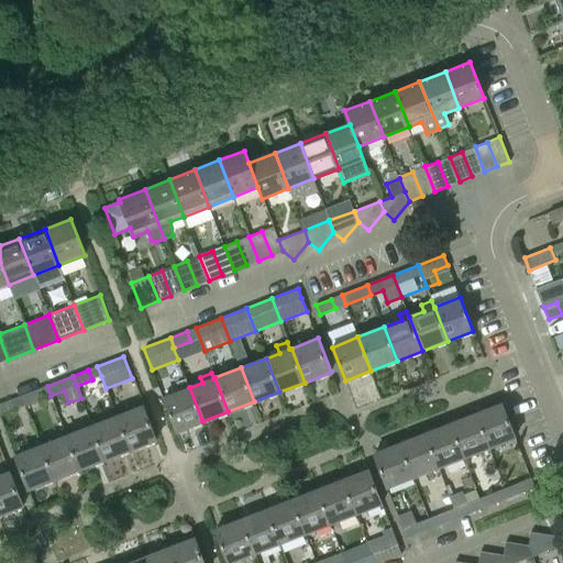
[(176,432),(202,421),(189,387),(190,387),(187,379),(177,383),(180,392),(163,398),(176,432)]
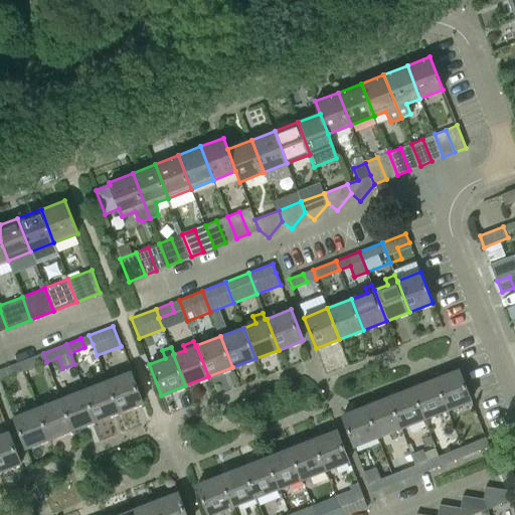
[(20,362),(23,371),(39,365),(36,356),(20,362)]
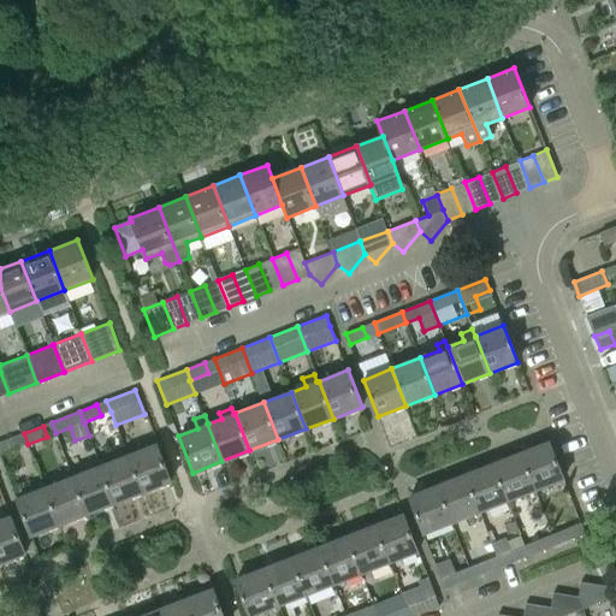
[(0,442),(0,454),(19,448),(16,437),(0,442)]
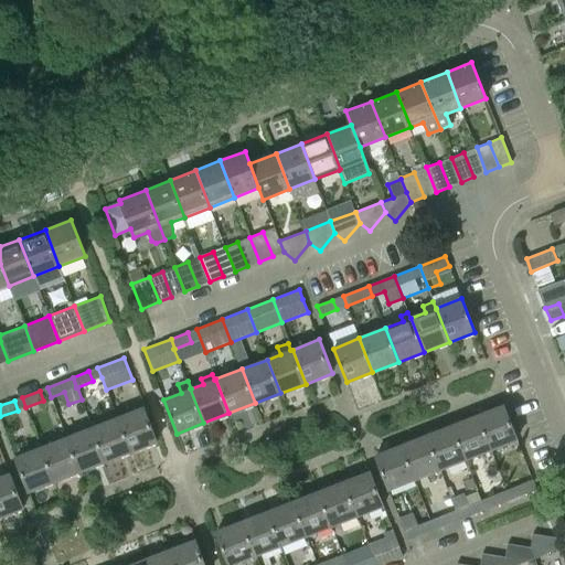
[(477,416),(490,450),(516,439),(503,406),(477,416)]
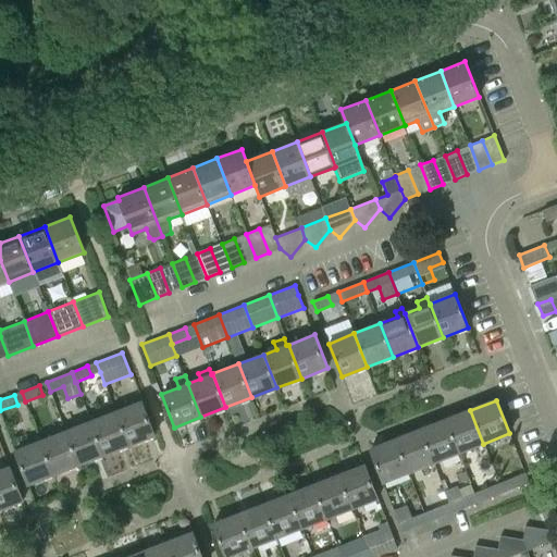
[(115,412),(128,446),(155,436),(141,403),(115,412)]
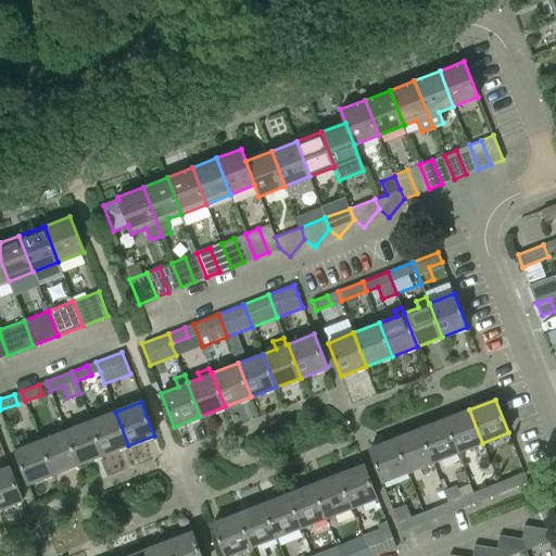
[(457,453),(482,443),(469,409),(444,419),(457,453)]
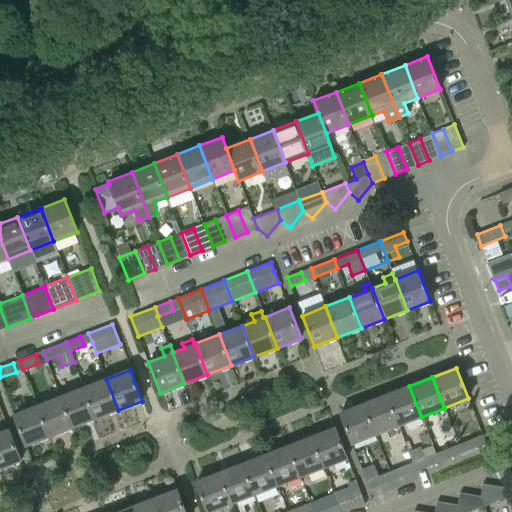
[(95,418),(118,410),(106,379),(83,388),(95,418)]
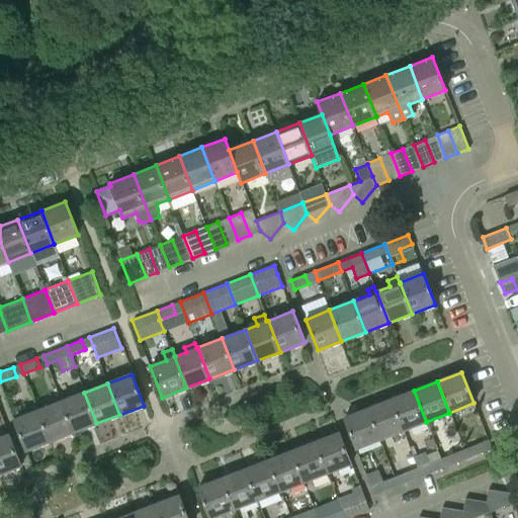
[(403,431),(426,422),(414,391),(391,400),(403,431)]
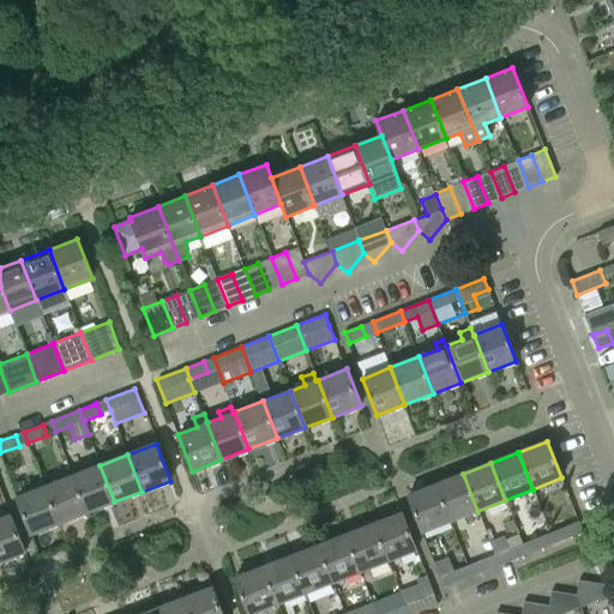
[(86,512),(114,501),(100,465),(72,476),(86,512)]
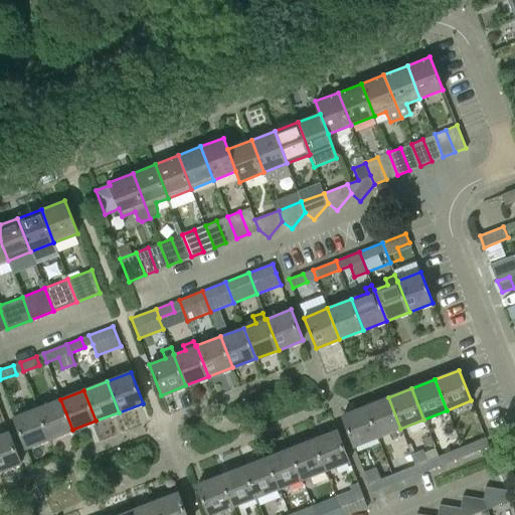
[(377,438),(400,428),(388,397),(365,407),(377,438)]
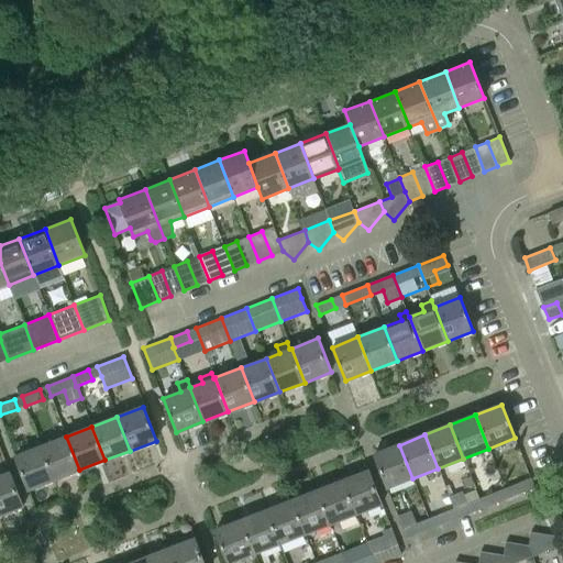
[(54,479),(79,470),(66,437),(41,446),(54,479)]
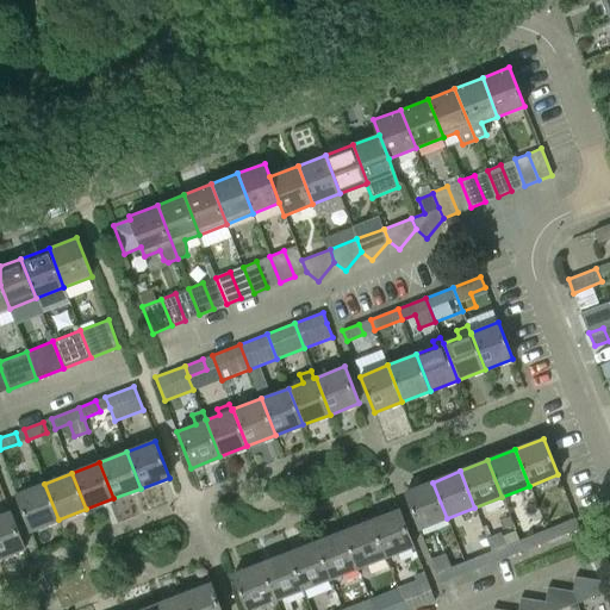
[(447,518),(433,483),(405,493),(418,529),(447,518)]
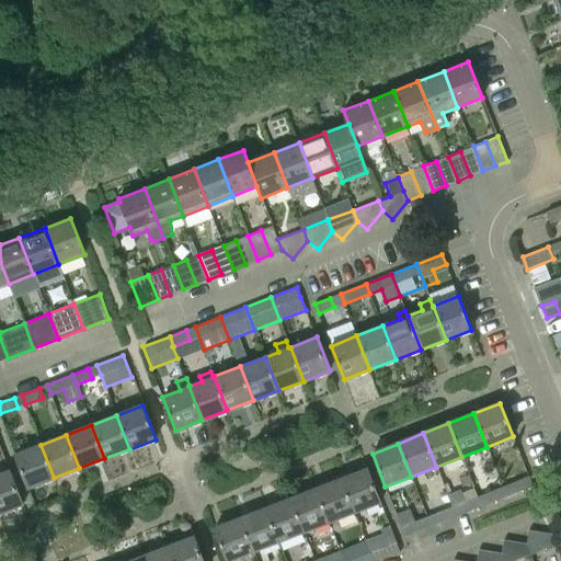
[(54,478),(41,445),(15,455),(29,488),(54,478)]
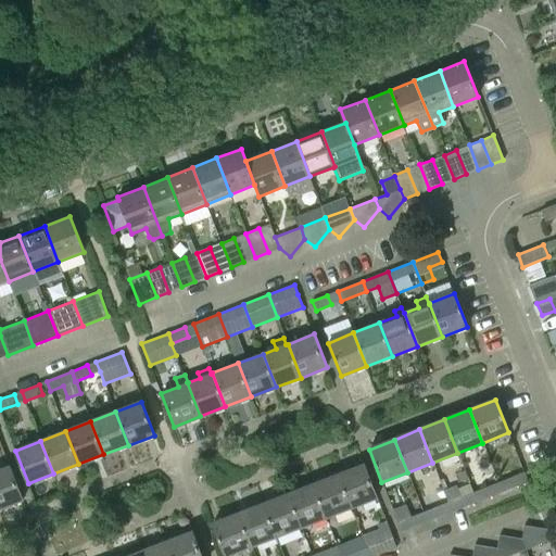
[(364,465),(338,475),(351,508),(377,497),(364,465)]
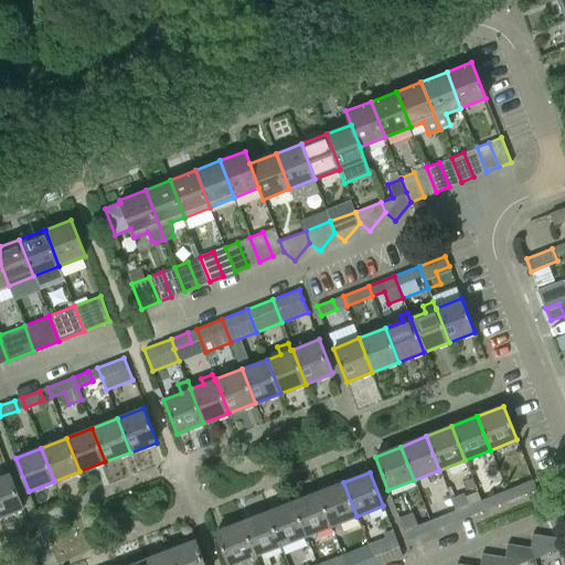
[(0,478),(0,516),(22,509),(9,475),(0,478)]
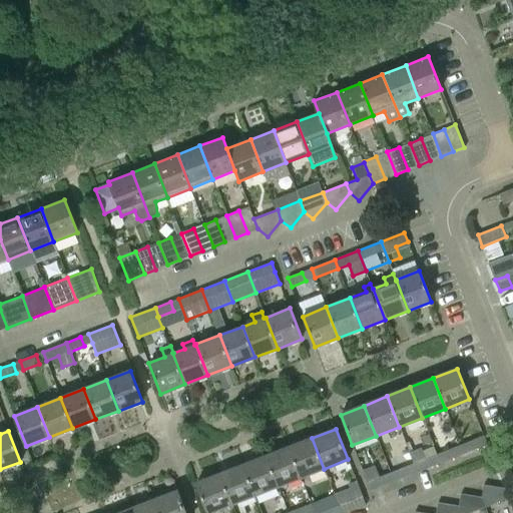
[(460,446),(463,454),(487,445),(484,437),(460,446)]
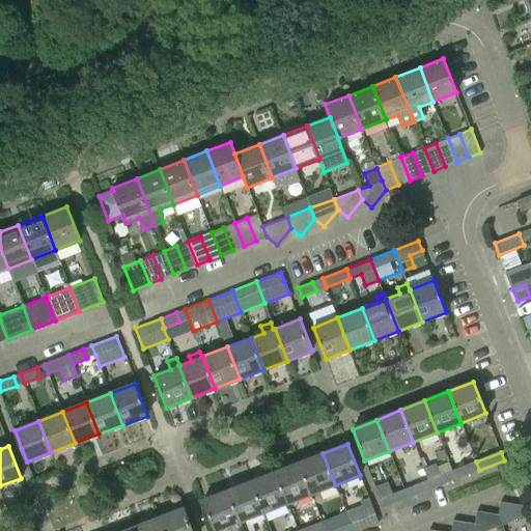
[(323,453),(299,463),(311,495),(335,485),(323,453)]
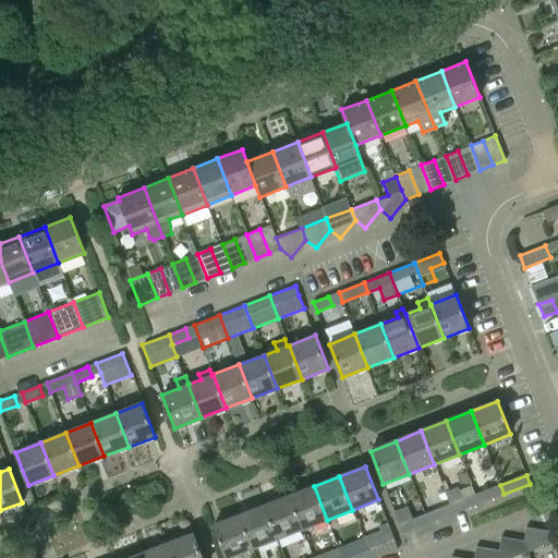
[(500,485),(475,495),(478,504),(504,494),(500,485)]
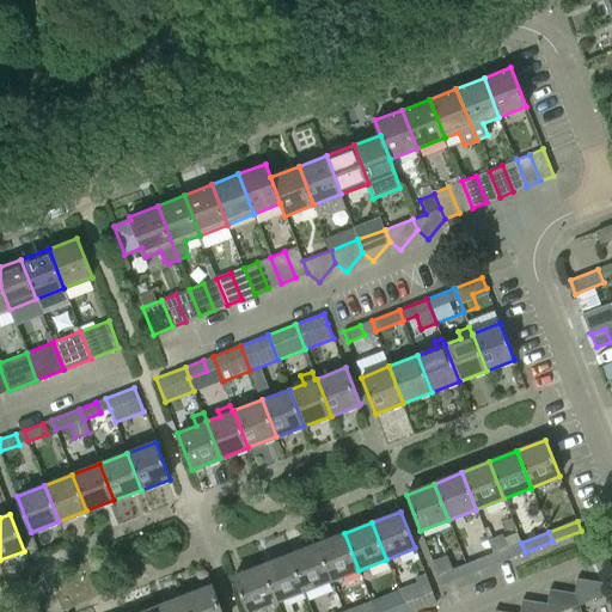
[(331,581),(359,570),(344,533),(317,544),(331,581)]
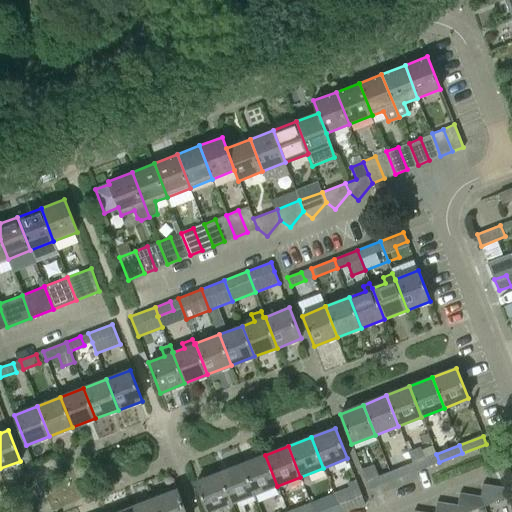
[(408,452),(412,464),(413,463),(416,471),(439,462),(436,454),(425,459),(420,447),(408,452)]
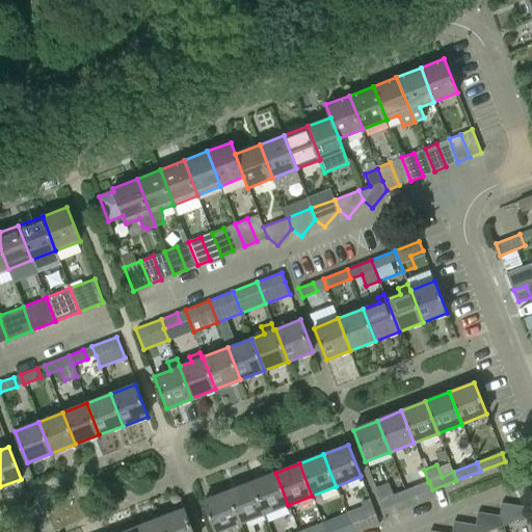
[(264,514),(288,505),(275,473),(251,482),(264,514)]
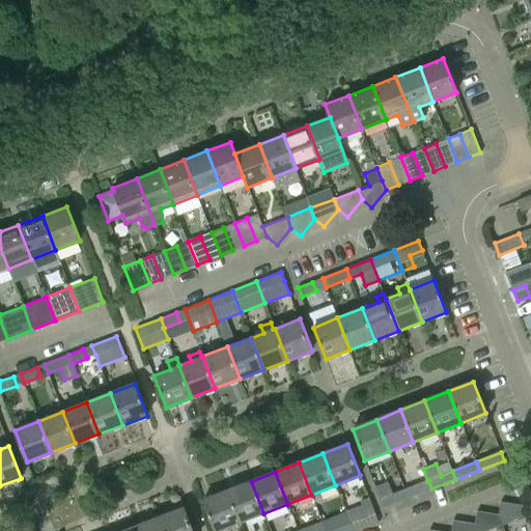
[(408,498),(431,488),(428,480),(427,481),(404,491),(408,498)]
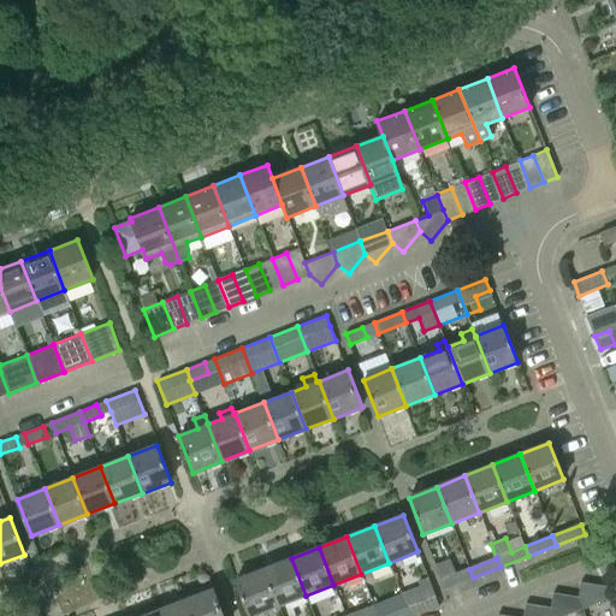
[(278,606),(306,596),(291,558),(264,569),(278,606)]
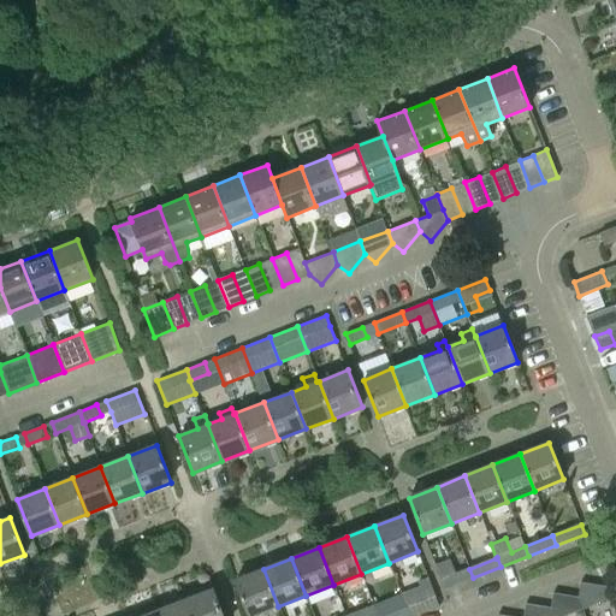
[(450,560),(434,566),(444,590),(473,578),(469,569),(455,574),(450,560)]
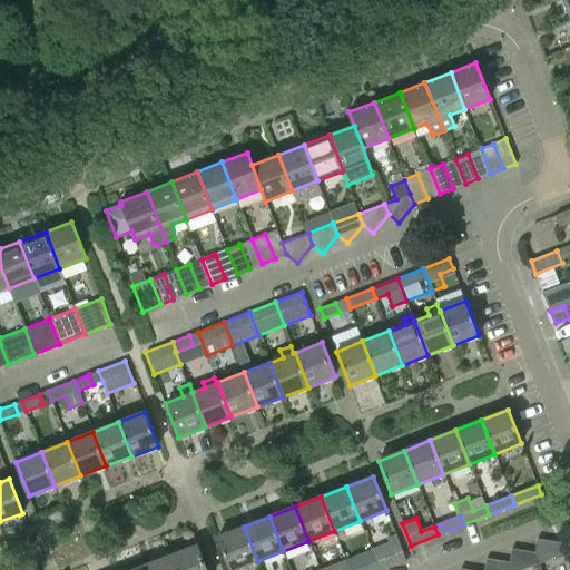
[(233,569),(257,561),(244,527),(217,537),(229,569),(233,569)]
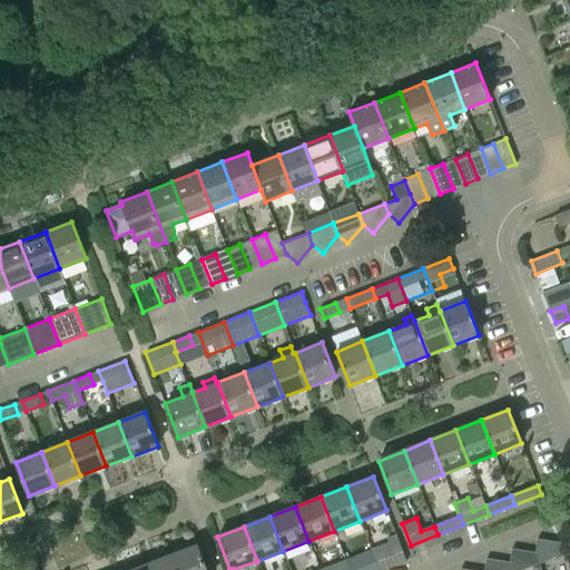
[(372,550),(376,563),(379,569),(385,569),(405,562),(395,536),(386,539),(389,543),(372,550)]
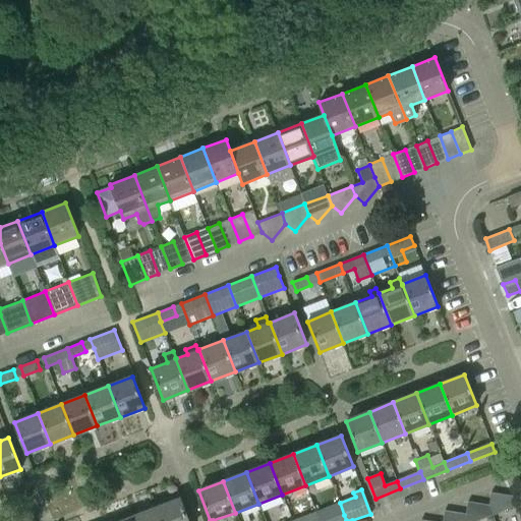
[(488,506),(493,515),(516,507),(512,496),(490,494),(488,506)]
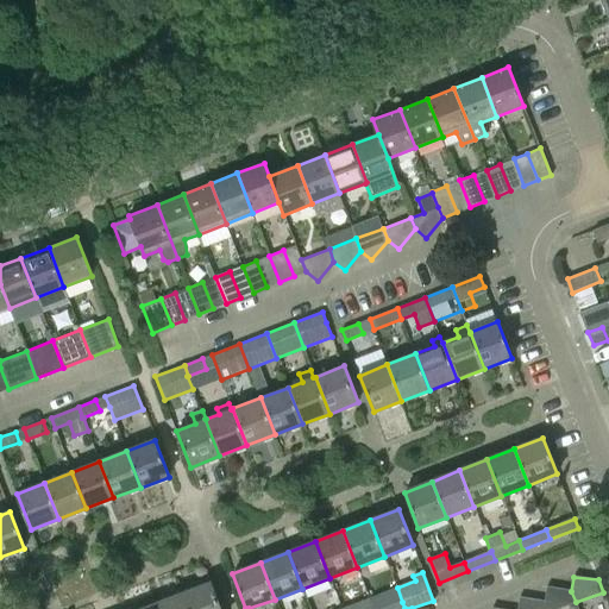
[(183,594),(188,608),(221,608),(212,582),(183,594)]
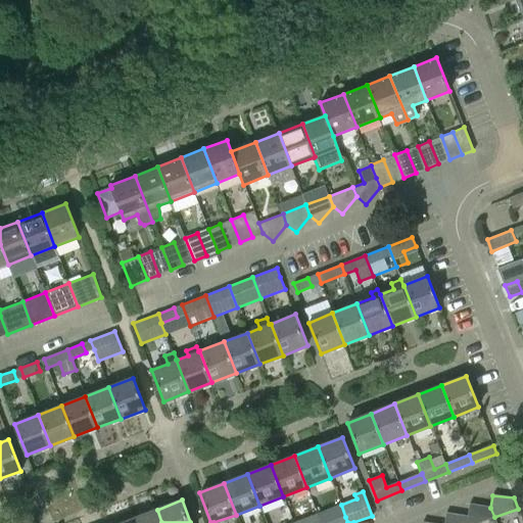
[(347,522),(345,517),(341,505),(318,514),(321,522),(347,522)]
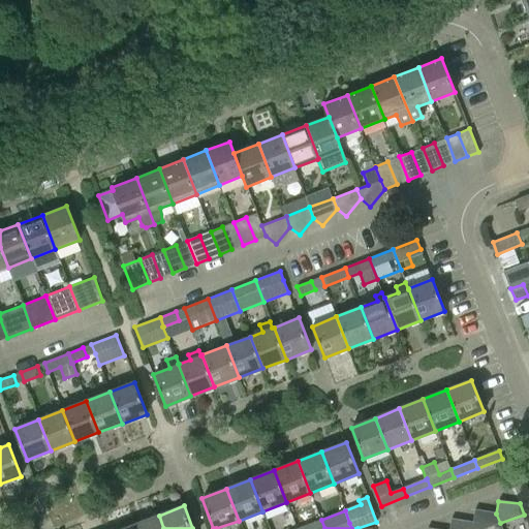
[(475,510),(473,523),(475,528),(485,528),(500,523),(496,514),(475,510)]
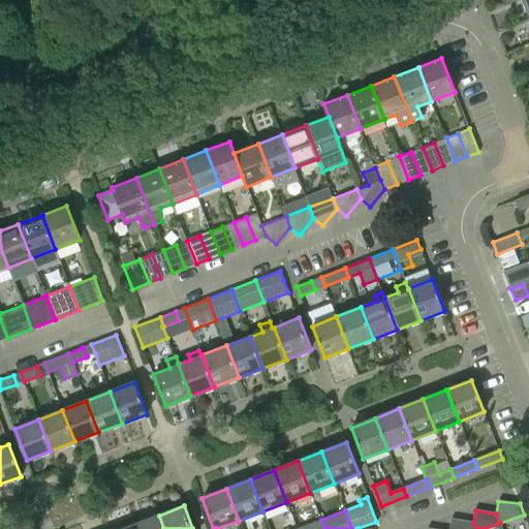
[(135,528),(163,528),(159,516),(134,525),(135,528)]
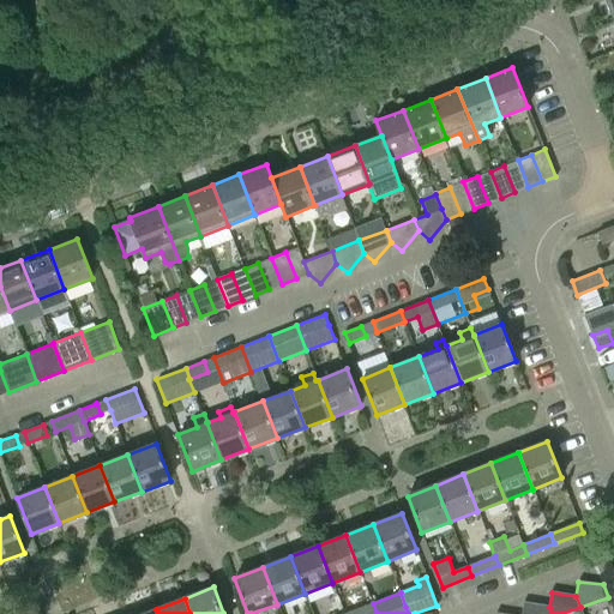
[(523,602),(521,613),(552,613),(549,607),(523,602)]
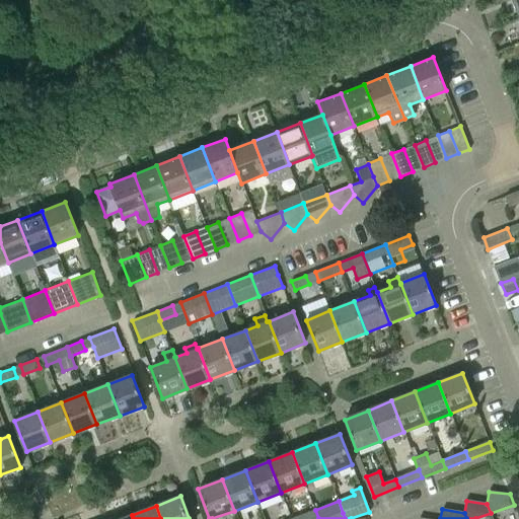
[(318,518),(315,510),(292,518),(318,518)]
